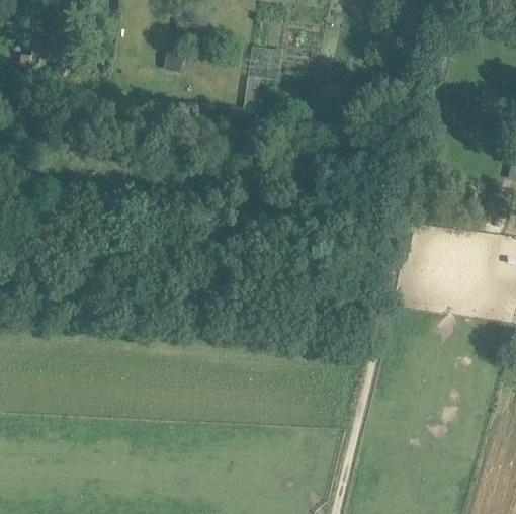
[(17,52),(15,66),(36,69),(40,45),(29,44),(28,54),(17,52)]
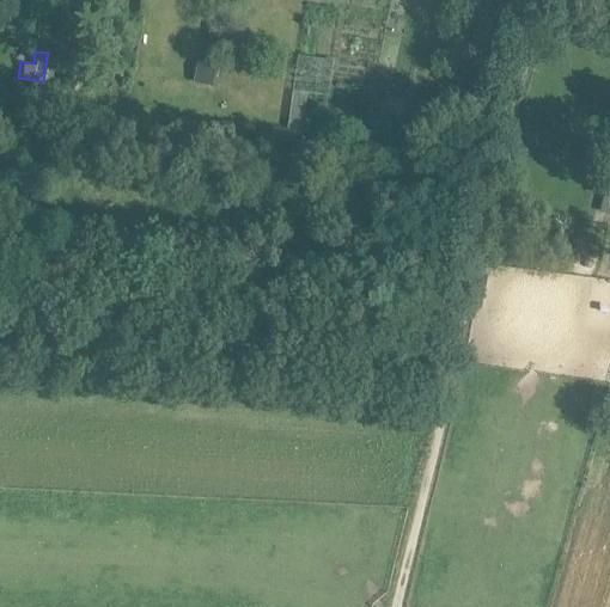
[(196,54),(191,80),(211,84),(214,57),(196,54)]
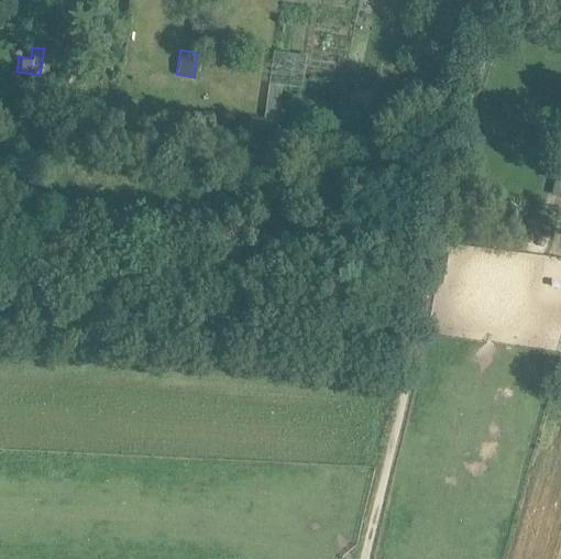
[(279,87),(268,85),(263,121),(274,122),(279,87)]
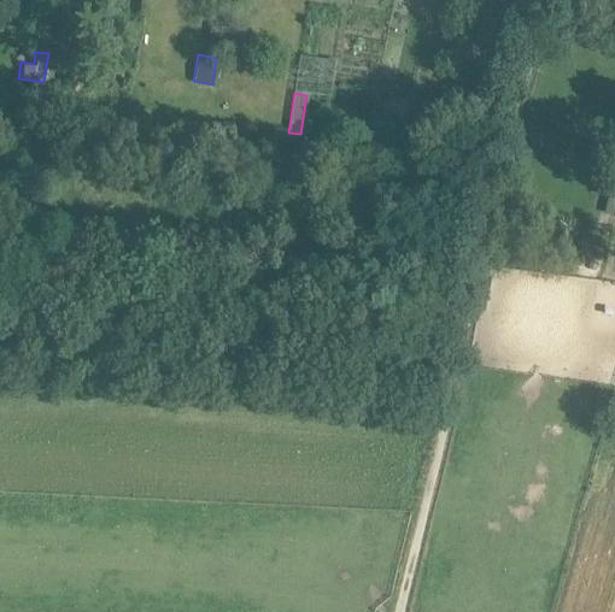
[(56,115),(71,117),(74,99),(58,96),(56,115)]
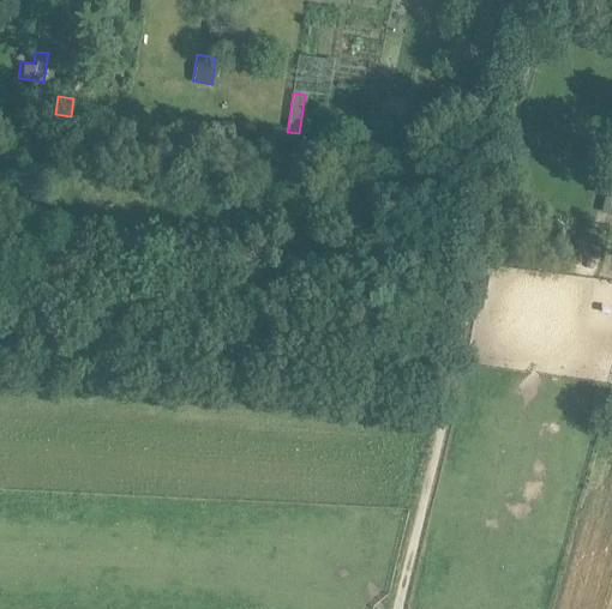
[(30,98),(18,97),(16,110),(29,112),(30,98)]
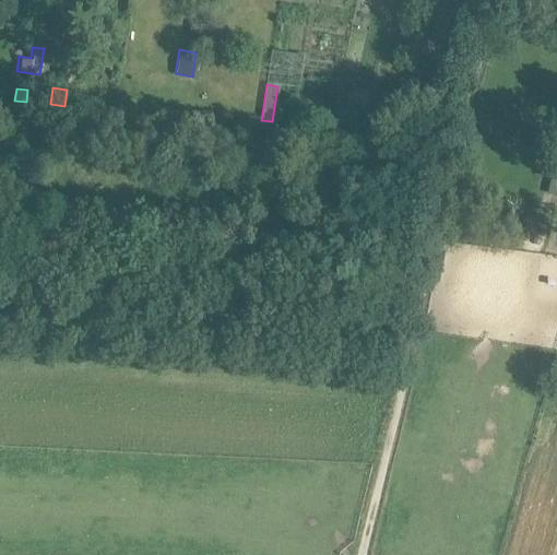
[(318,122),(327,124),(329,108),(319,107),(318,122)]
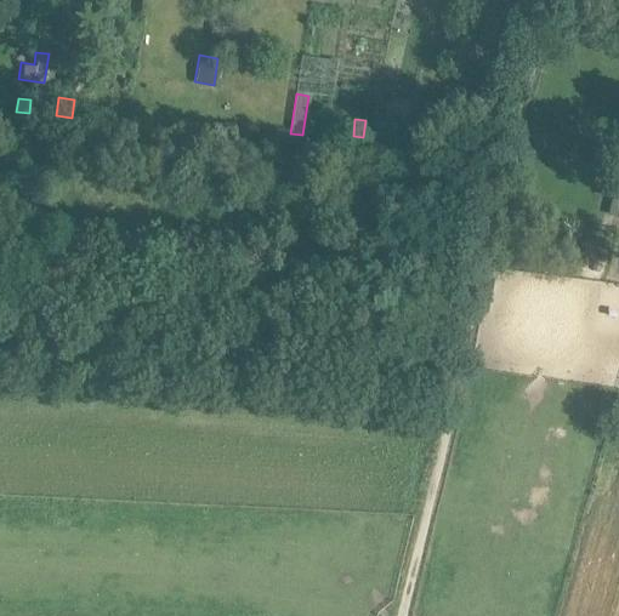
[(409,127),(408,142),(425,143),(426,129),(409,127)]
